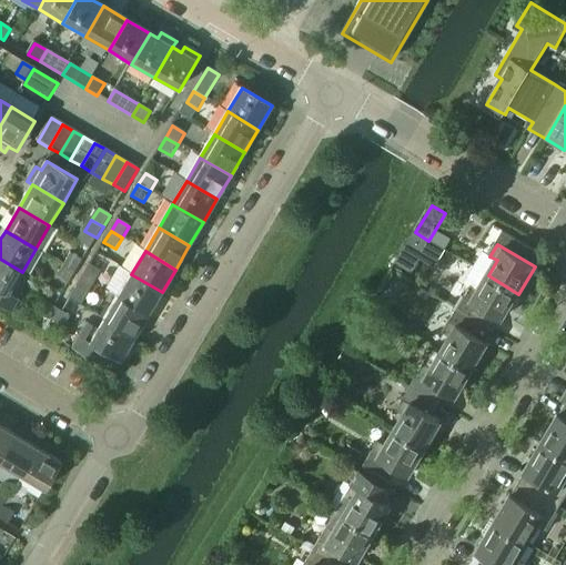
[(64,266),(76,273),(82,261),(71,254),(64,266)]
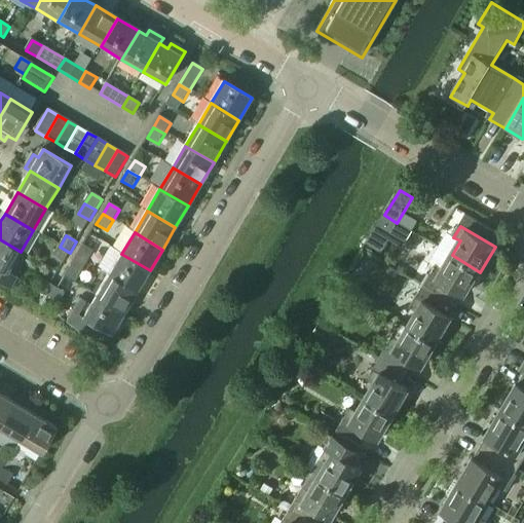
[(0,284),(11,291),(19,278),(8,273),(21,252),(0,239),(0,284)]
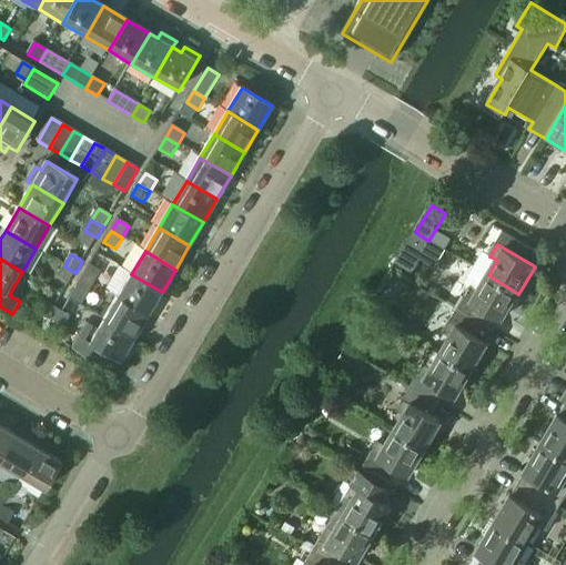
[(83,278),(94,284),(101,272),(90,265),(83,278)]
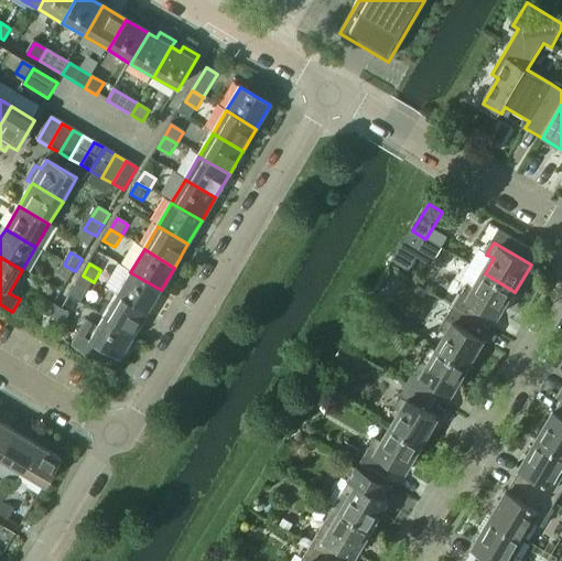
[(57,276),(68,282),(75,271),(64,265),(57,276)]
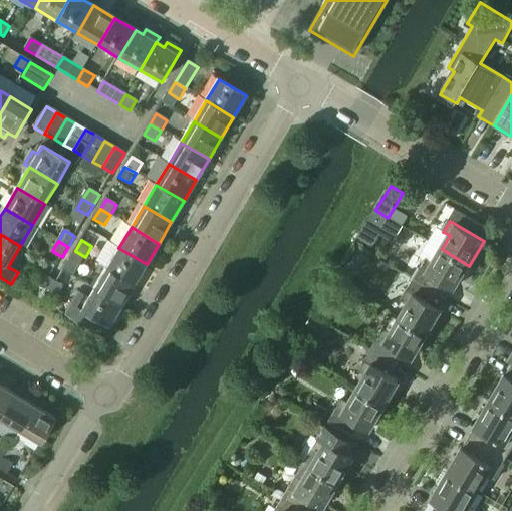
[(106,269),(134,285),(147,264),(118,248),(106,269)]
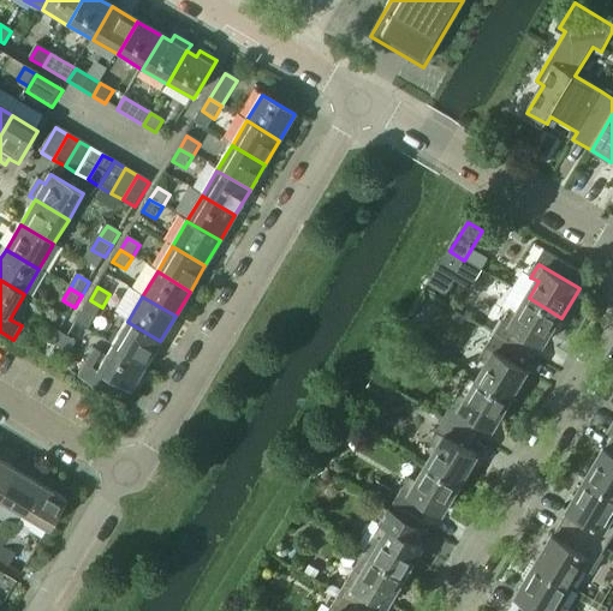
[(495,336),(535,359),(542,347),(545,347),(561,318),(529,298),(518,315),(511,311),(495,336)]
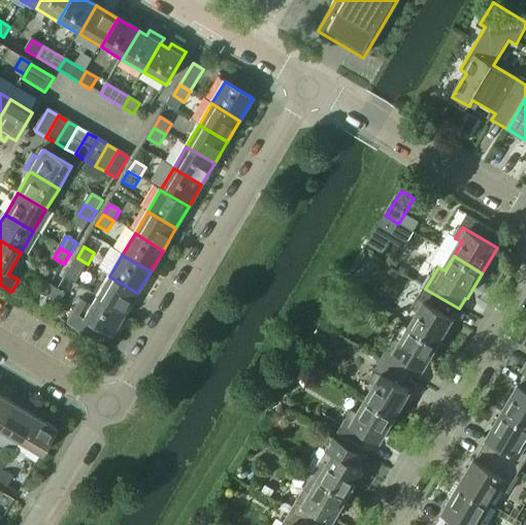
[(71,268),(81,274),(88,264),(77,258),(71,268)]
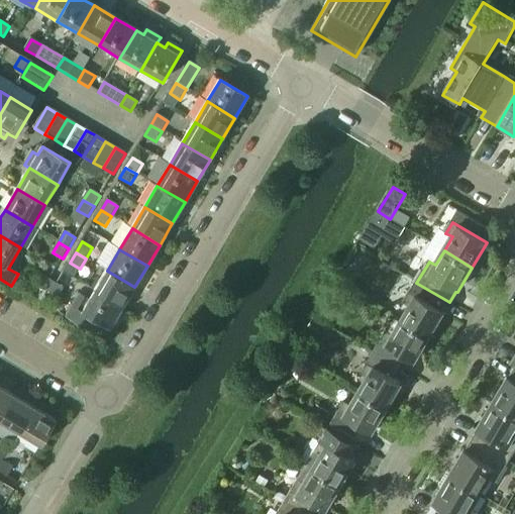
[(95,292),(122,308),(134,287),(107,271),(95,292)]
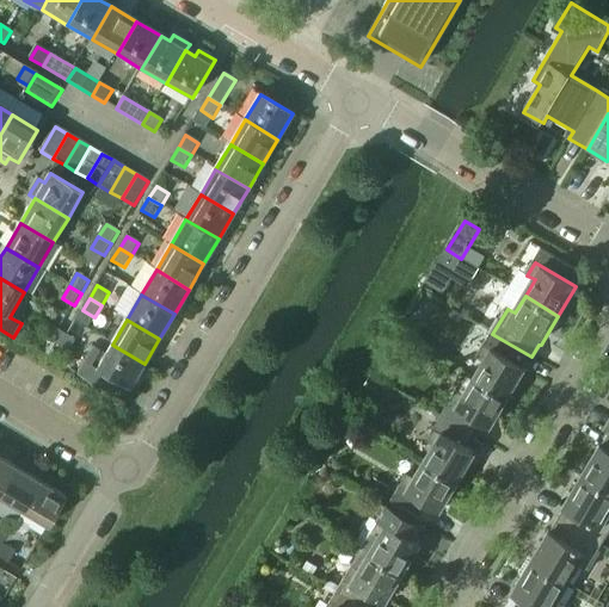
[(43,339),(56,346),(63,333),(50,326),(43,339)]
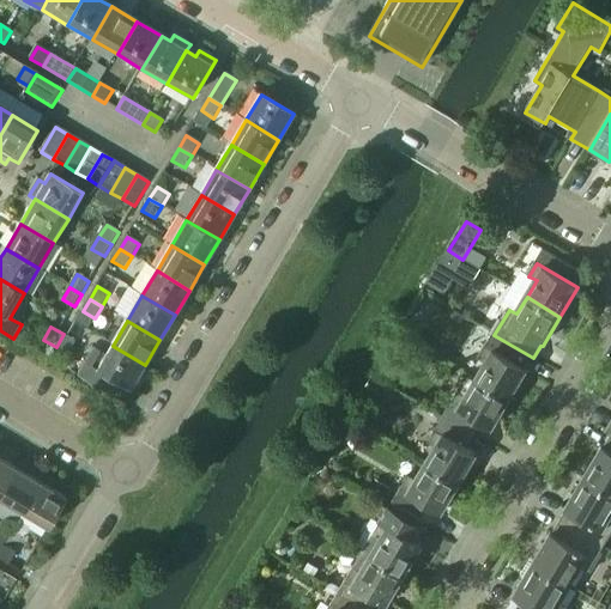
[(56,347),(68,354),(76,342),(64,334),(56,347)]
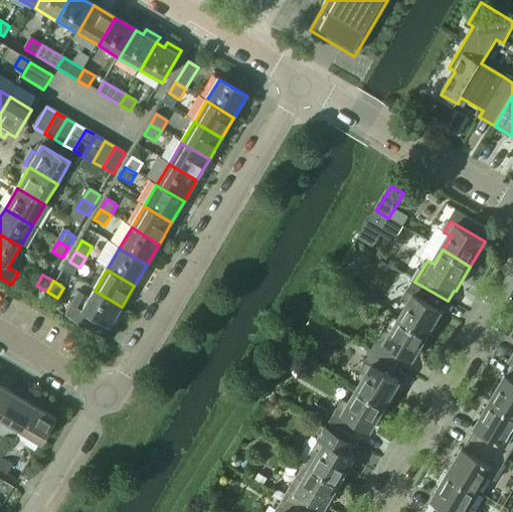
[(400,320),(429,337),(443,313),(442,312),(448,301),(414,282),(402,303),(408,306),(400,320)]
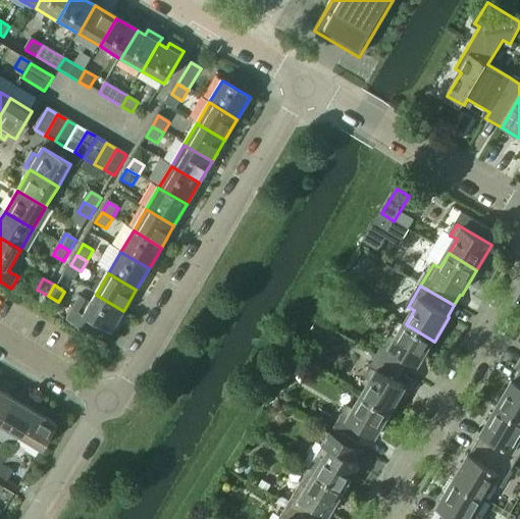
[(66,321),(95,338),(101,327),(110,332),(123,311),(96,295),(91,302),(81,296),(66,321)]
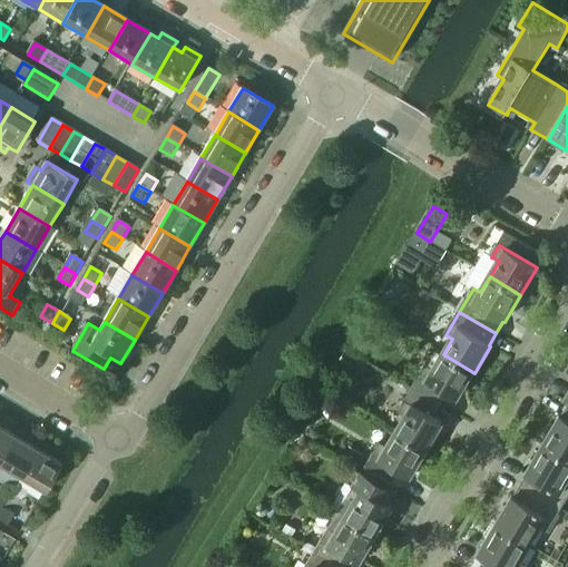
[(413,390),(441,407),(448,394),(458,401),(475,373),(443,354),(434,371),(427,367),(413,390)]
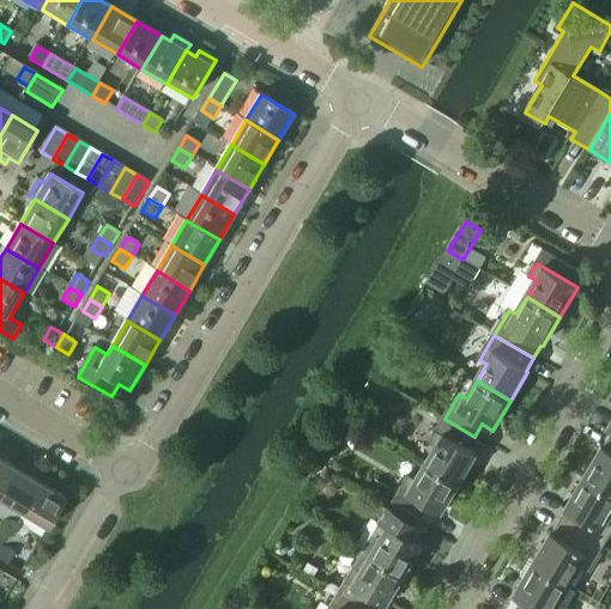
[(427,466),(460,485),(477,456),(467,450),(475,437),(445,419),(429,444),(437,449),(427,466)]
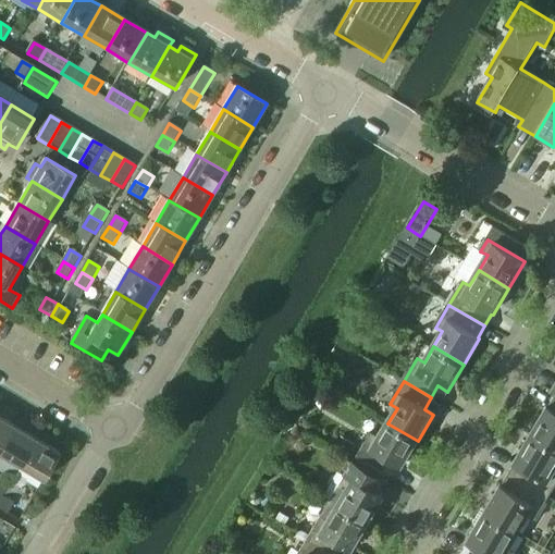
[(531,435),(554,450),(554,401),(550,408),(549,407),(531,435)]
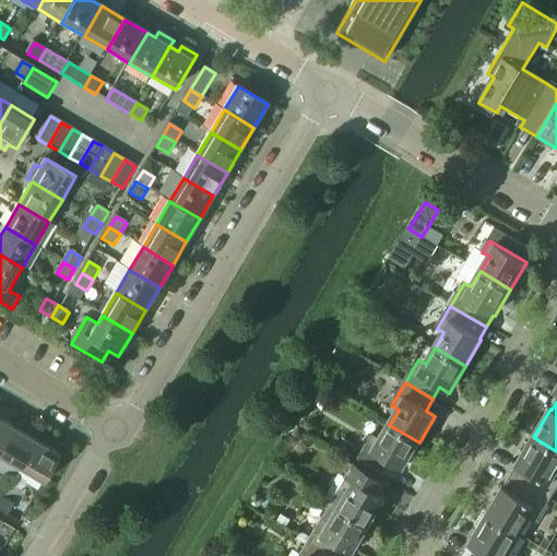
[(0,452),(14,429),(0,420),(0,452)]
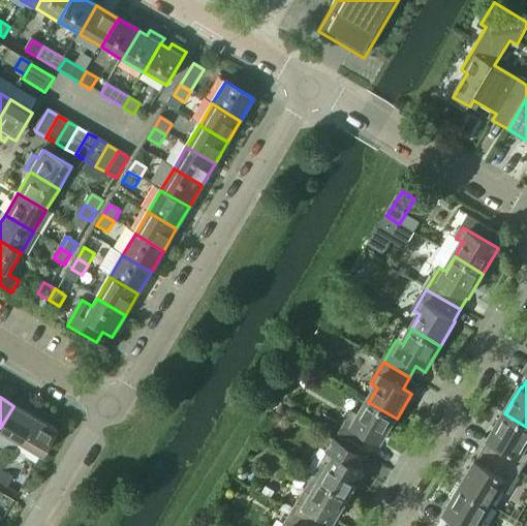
[(340,435),(366,451),(373,439),(381,444),(397,419),(368,402),(360,416),(352,412),(340,435)]
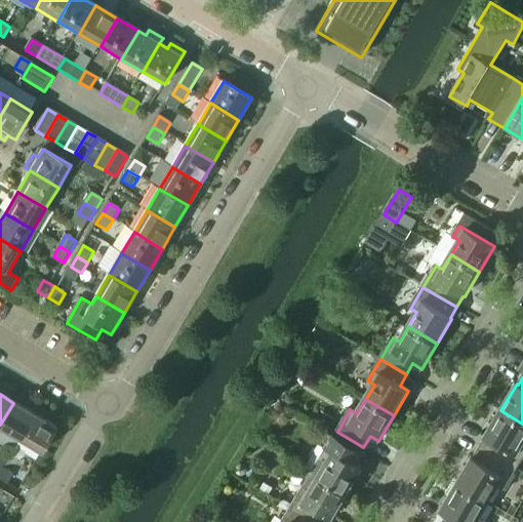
[(0,425),(0,430),(19,441),(35,415),(13,403),(0,425)]
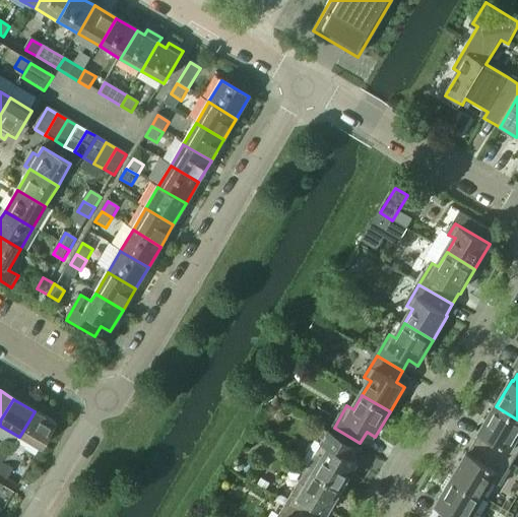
[(475,444),(513,466),(517,457),(517,419),(496,406),(480,433),(481,434),(475,444)]
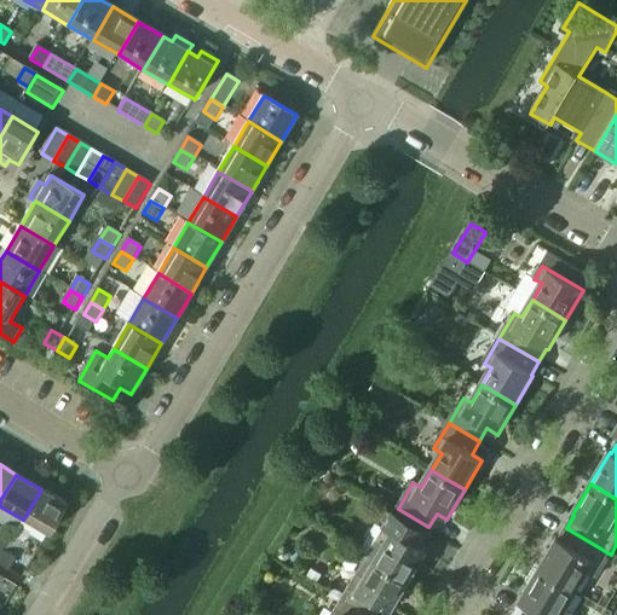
[(23,520),(48,535),(67,504),(41,489),(23,520)]
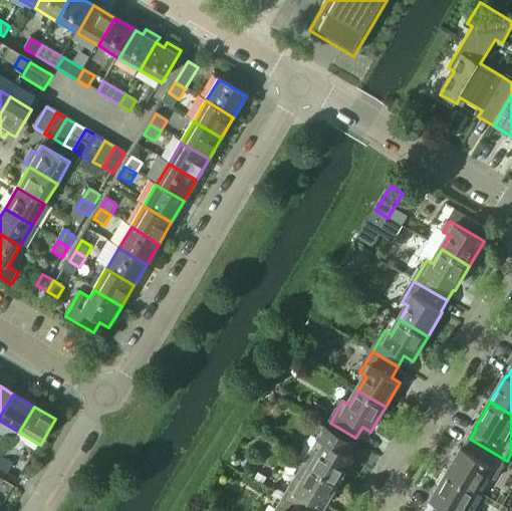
[(320,453),(312,467),(339,484),(354,459),(345,454),(352,443),(326,428),(313,449),(320,453)]
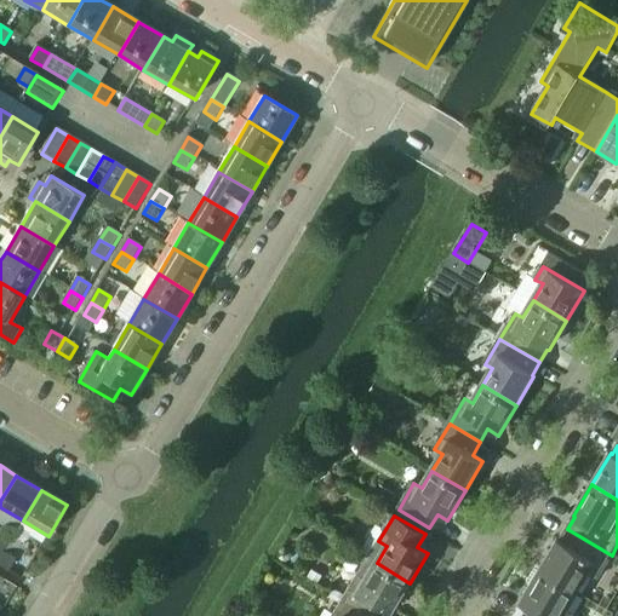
[(541,571),(578,594),(589,576),(596,581),(612,556),(567,529),(560,541),(559,541),(541,571)]
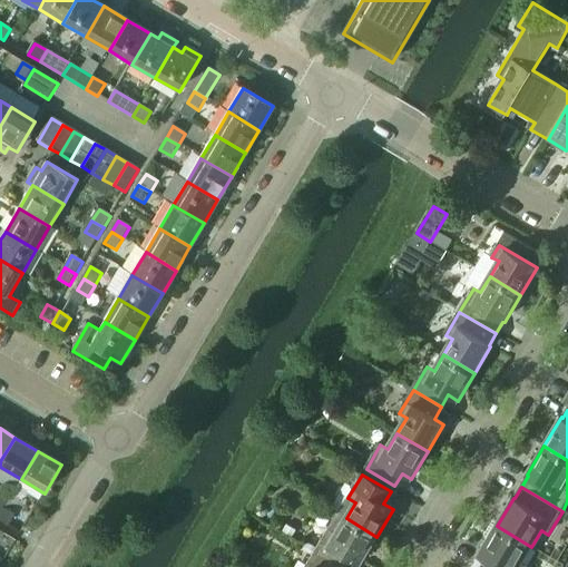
[(0,514),(0,521),(8,527),(15,516),(3,509),(0,514)]
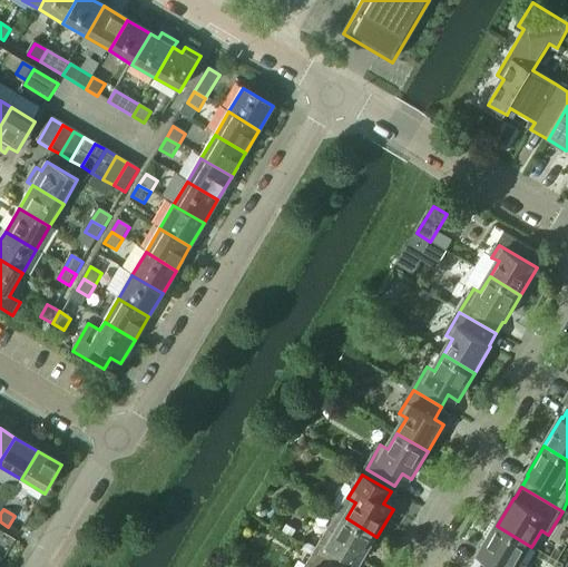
[(330,529),(315,553),(339,566),(346,566),(351,558),(361,564),(376,537),(346,518),(336,534),(330,529)]
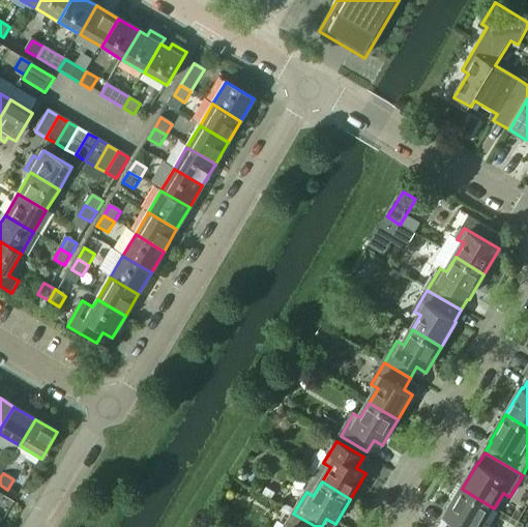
[(489,526),(485,524),(494,508),(462,489),(445,516),(446,517),(441,526),(489,526)]
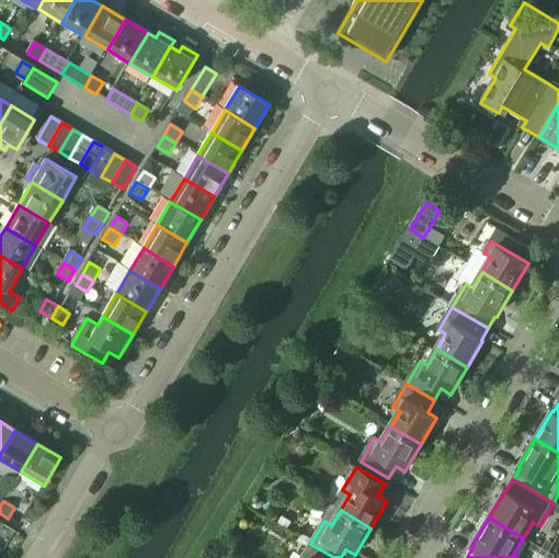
[(333,557),(310,544),(301,557),(333,557)]
